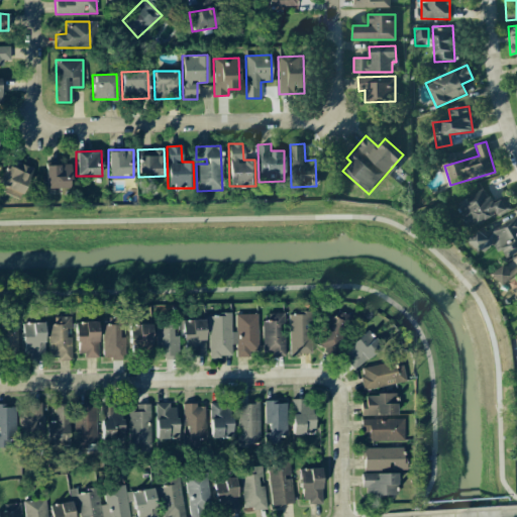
[(0,188),(19,198),(32,170),(10,159),(0,179),(0,188)]
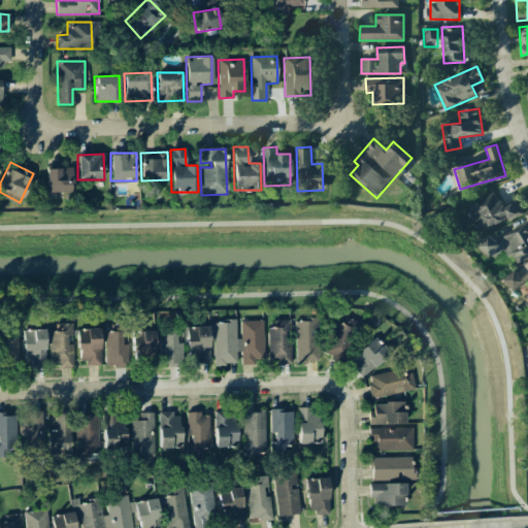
[(45,168),(46,192),(72,192),(71,168),(45,168)]
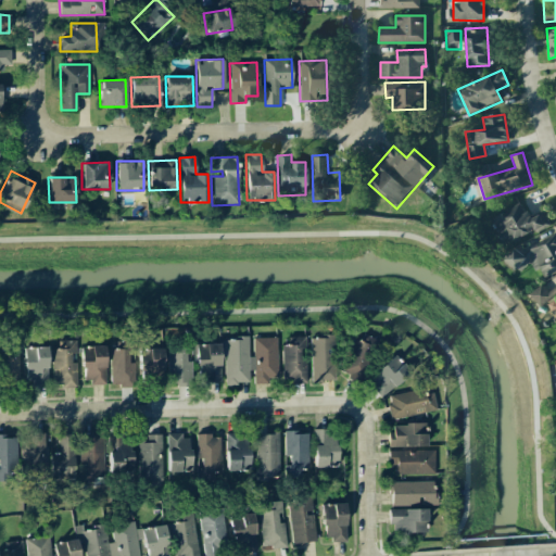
[(550,225),(544,212),(529,218),(521,203),(490,217),(503,245),(550,225)]
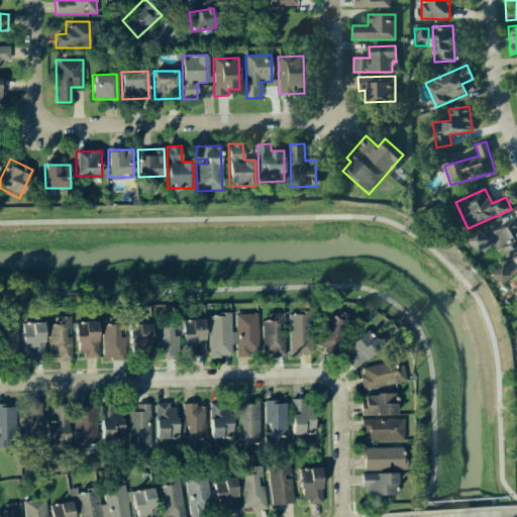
[(516,252),(516,216),(472,237),(479,252),(498,243),(505,259),(516,252)]
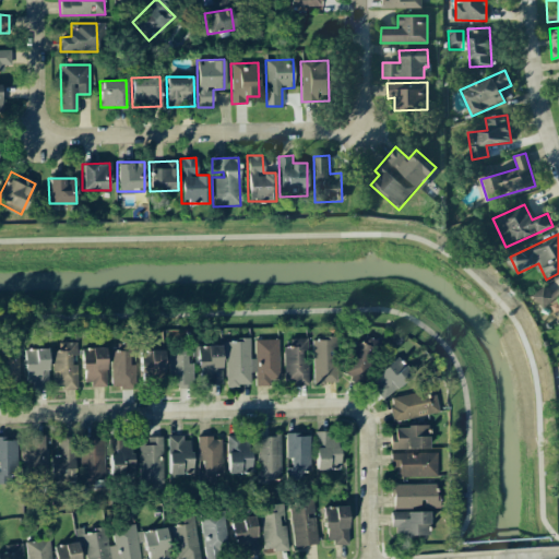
[(558,288),(549,293),(546,287),(533,293),(543,314),(558,306),(558,288)]
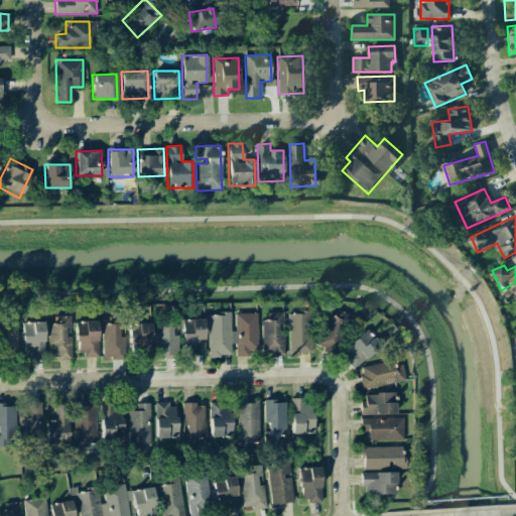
[(334,316),(327,314),(314,344),(335,352),(349,314),(336,309),(334,316)]
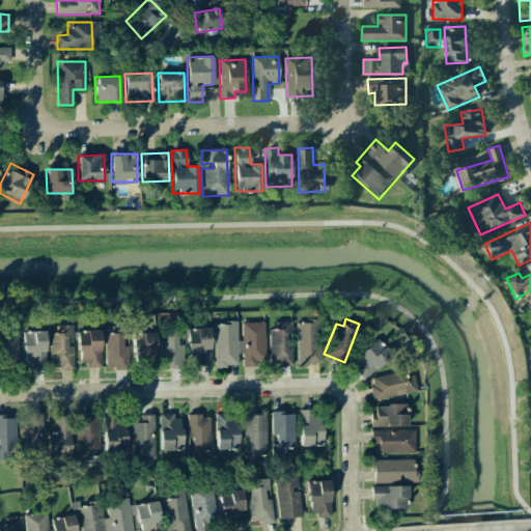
[(318,364),(317,320),(296,320),(297,365),(318,364)]
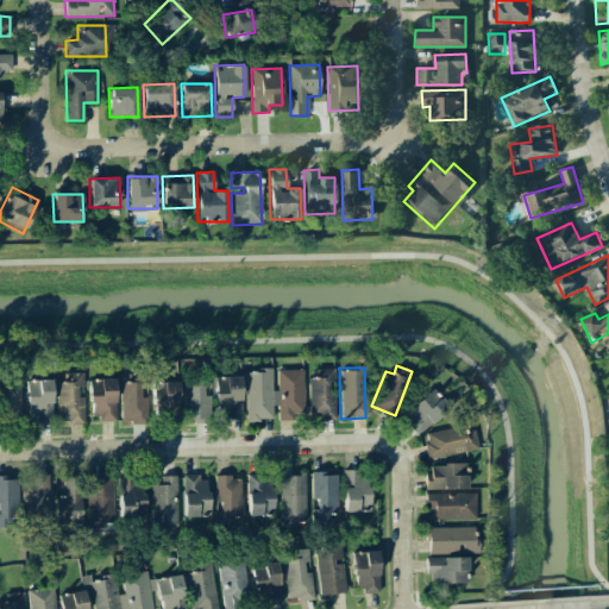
[(302,369),(276,370),(277,420),(303,419),(302,369)]
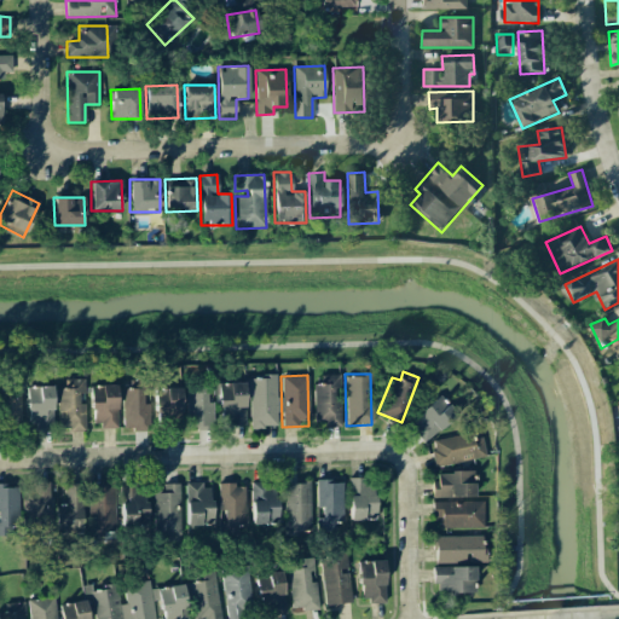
[(314,421),(323,421),(323,426),(339,426),(337,388),(340,388),(339,375),(314,375),(314,421)]
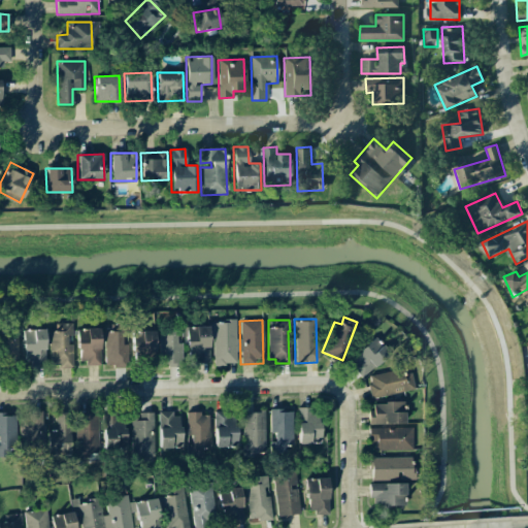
[(235,321),(212,321),(213,365),(235,364),(235,321)]
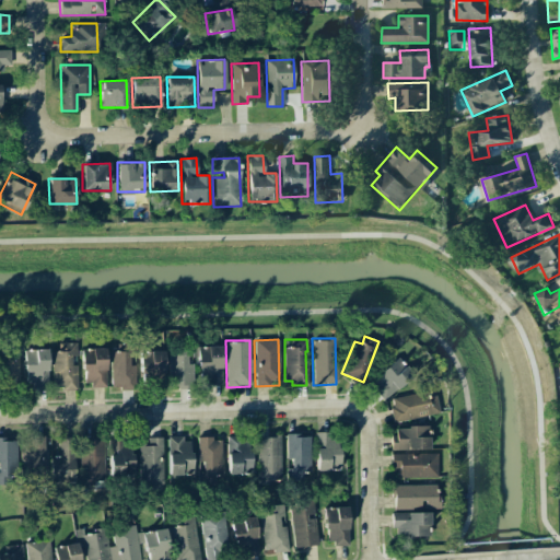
[(190,364),(186,364),(186,353),(191,353),(191,341),(167,342),(168,386),(191,385),(190,364)]
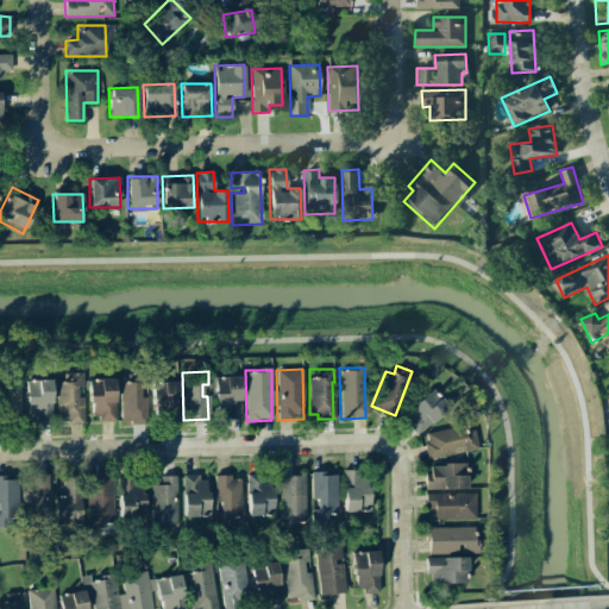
[(83,422),(82,372),(63,372),(63,382),(56,382),(57,424),(83,422)]
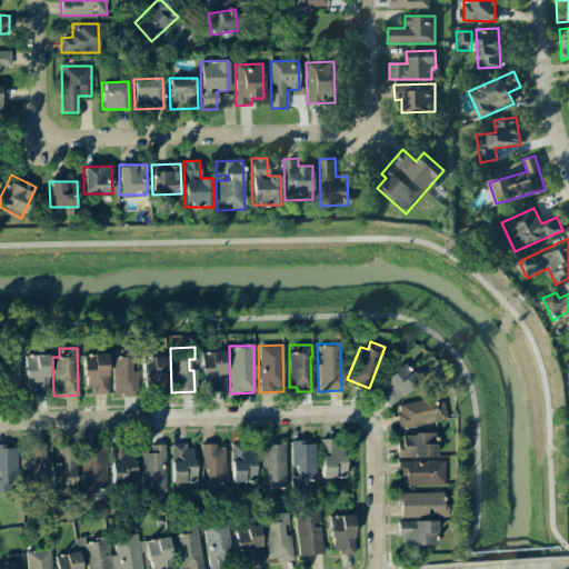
[(201,351),(201,390),(225,391),(225,352),(201,351)]
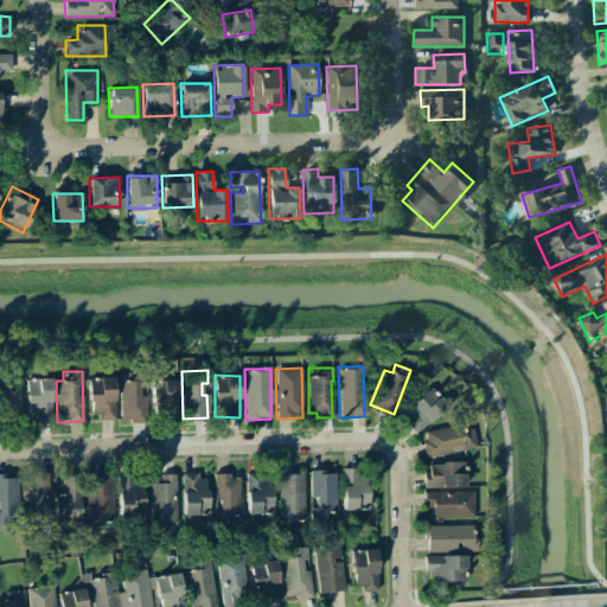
[(114,419),(114,377),(89,378),(89,419),(114,419)]
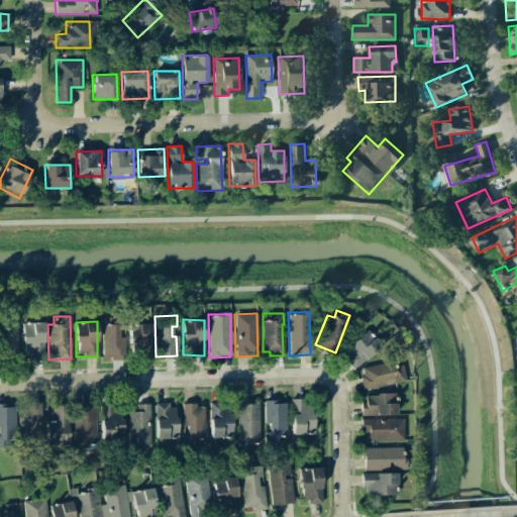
[(22,322),(22,356),(43,356),(43,322),(22,322)]
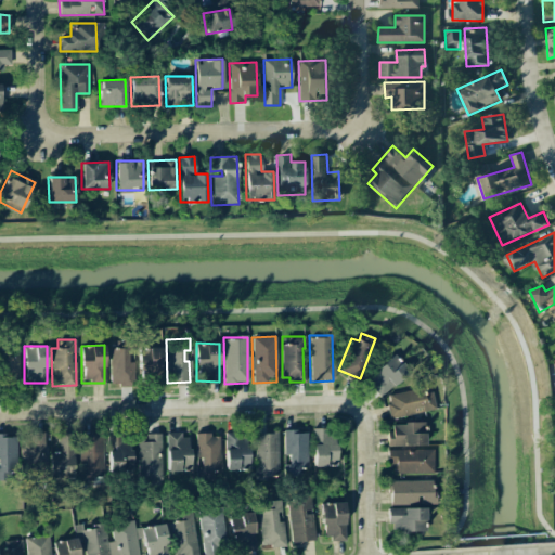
[(0,379),(17,381),(17,347),(0,347),(0,379)]
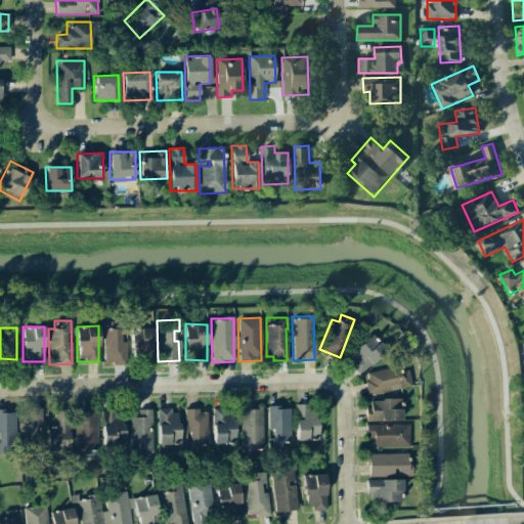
[(102,330),(103,364),(125,363),(125,329),(102,330)]
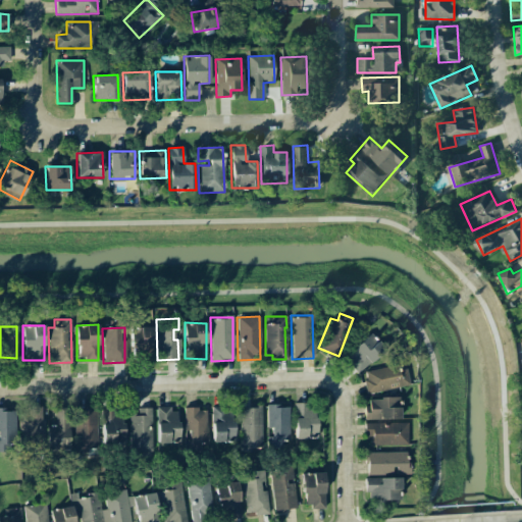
[(132,362),(153,361),(152,327),(131,327),(132,362)]
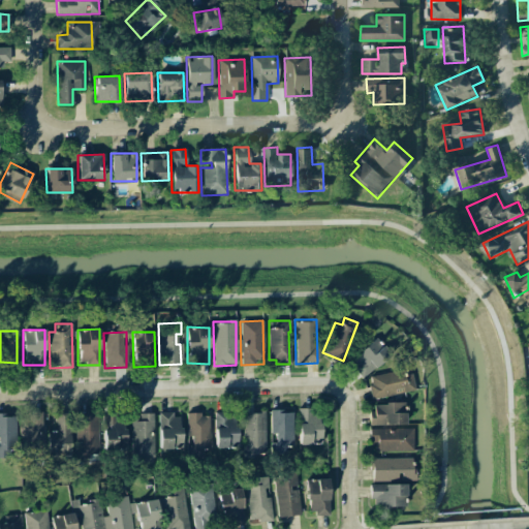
[(363,377),(390,355),(375,338),(349,359),(363,377)]
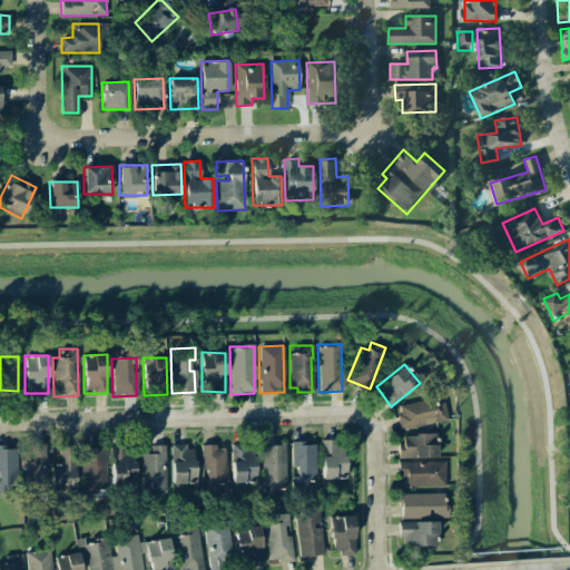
[(446,421),(442,397),(396,408),(401,430),(446,421)]
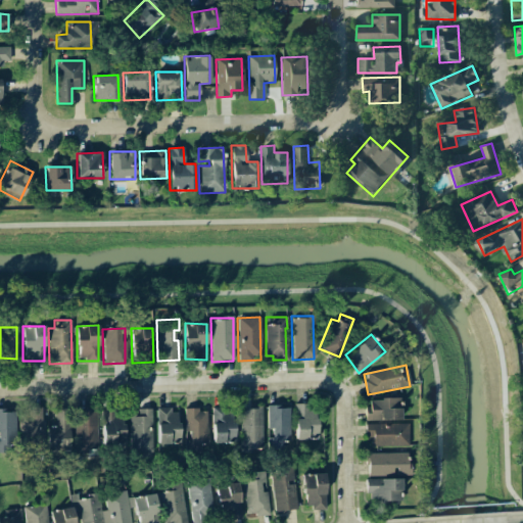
[(366,420),(399,420),(399,398),(366,399),(366,420)]
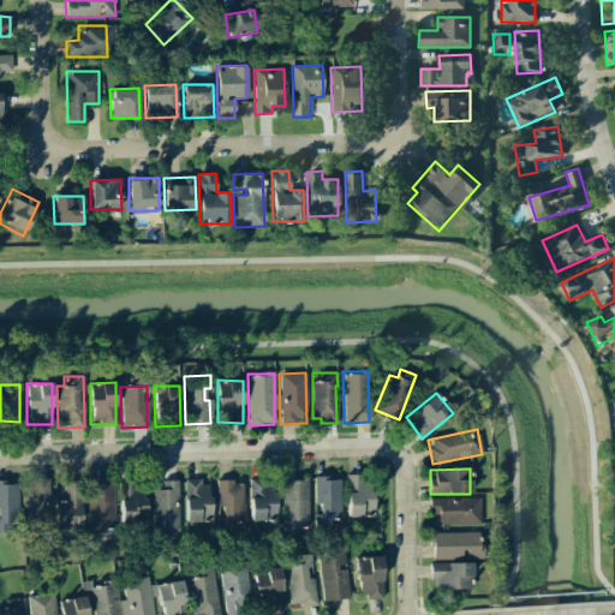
[(341,524),(340,477),(315,478),(316,514),(315,514),(316,525),(341,524)]
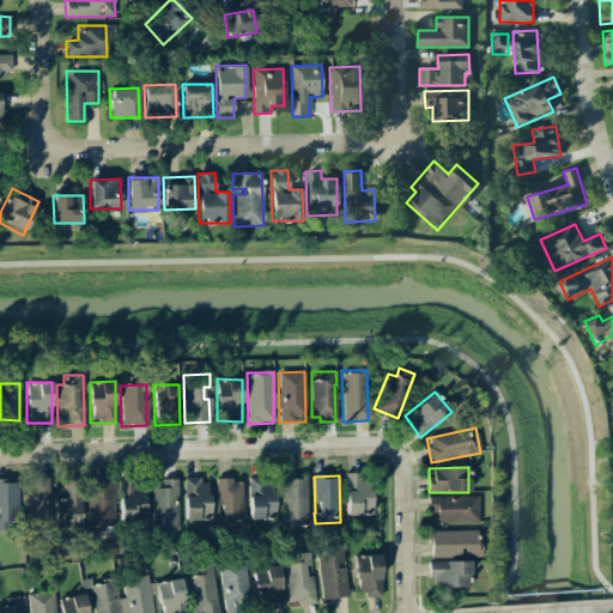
[(275,520),(274,477),(248,478),(249,521),(275,520)]
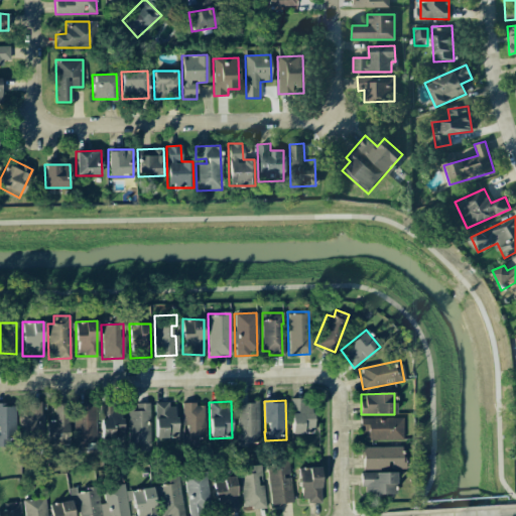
[(40,402),(19,403),(21,442),(41,441),(40,402)]
